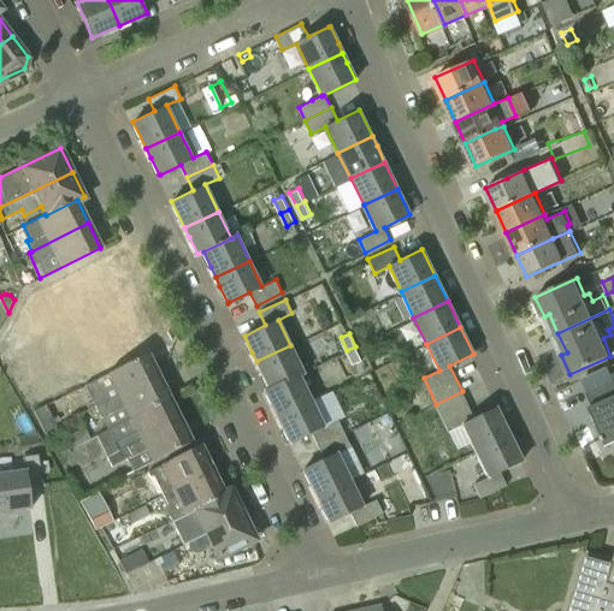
[(299,373),(299,374),(303,372),(290,345),(257,361),(269,387),(299,373)]
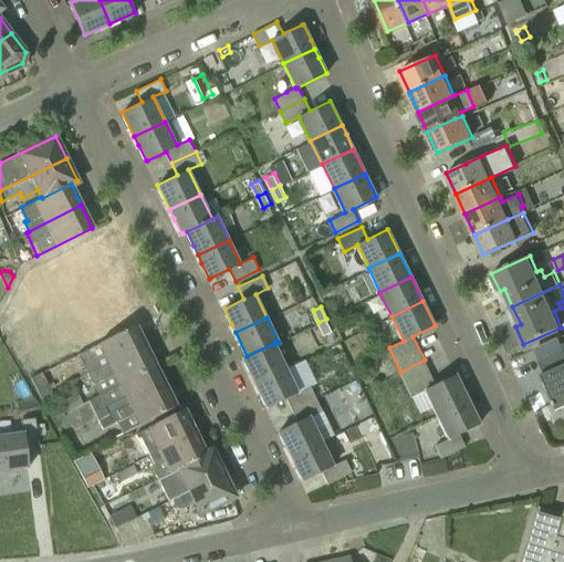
[(332,331),(326,319),(319,322),(324,334),(332,331)]
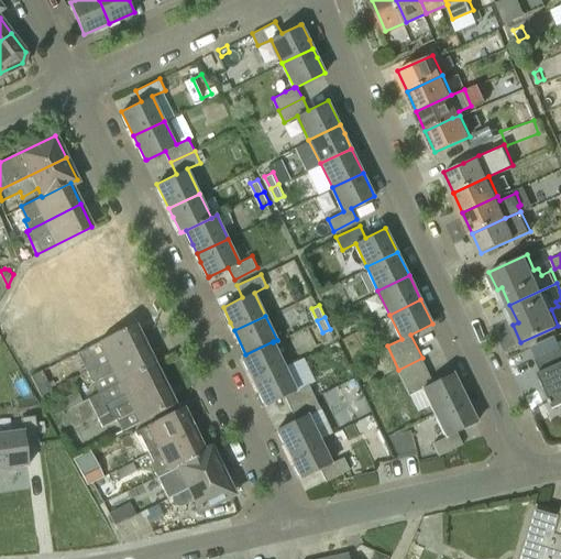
[(89,371),(144,343),(132,319),(97,337),(99,340),(78,350),(89,371)]
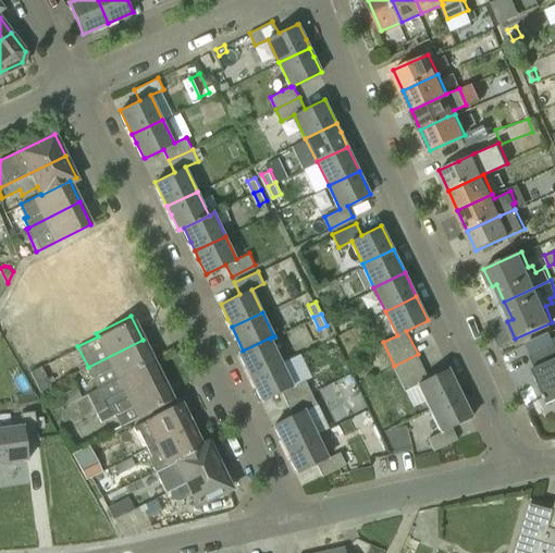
[(239,352),(247,368),(250,377),(282,361),(270,339),(270,338),(243,351),(242,351),(239,352)]
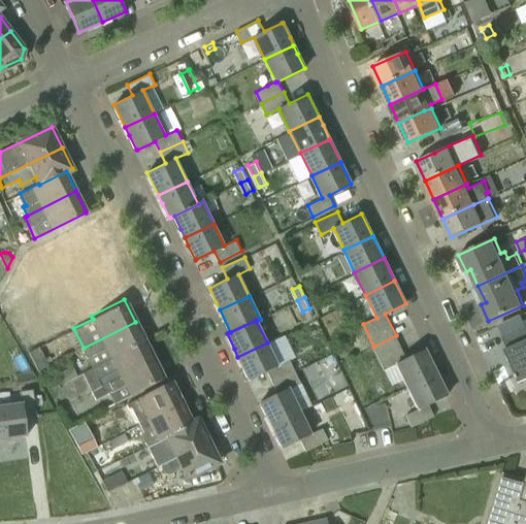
[(525,320),(525,324),(503,335),(508,347),(505,349),(517,373),(516,373),(517,378),(525,373),(525,320)]
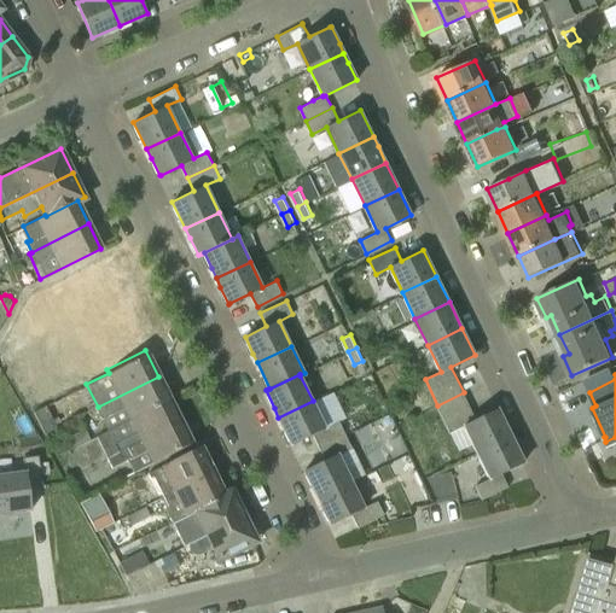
[(110,427),(169,398),(158,377),(98,407),(103,416),(104,415),(110,427)]
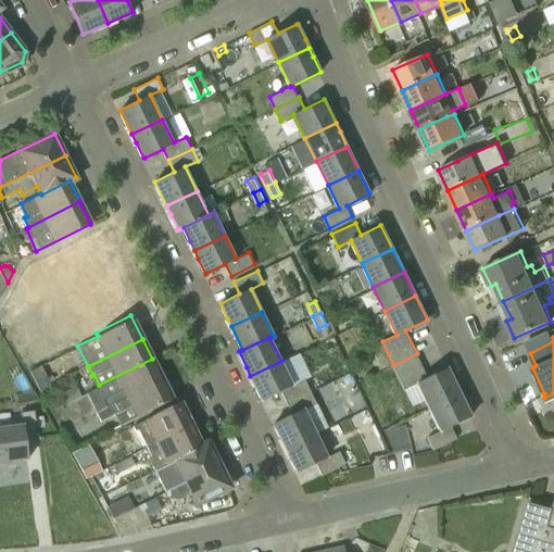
[(429,406),(460,391),(448,367),(428,377),(417,353),(393,365),(405,388),(417,383),(429,406)]
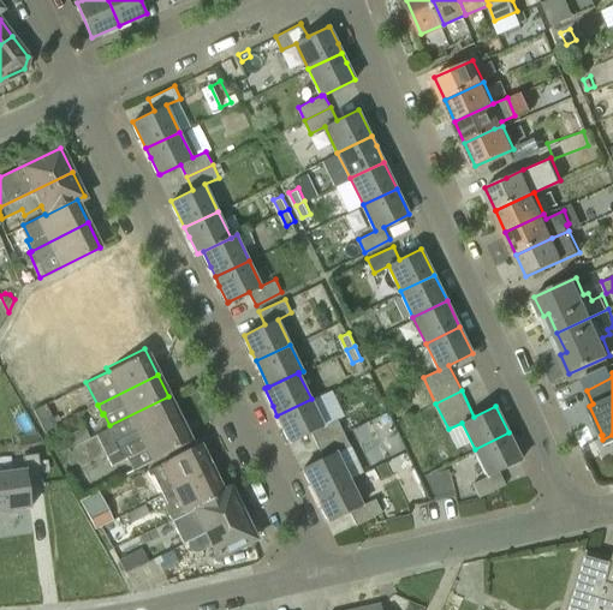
[(108,454),(179,418),(168,396),(109,425),(97,432),(108,454)]
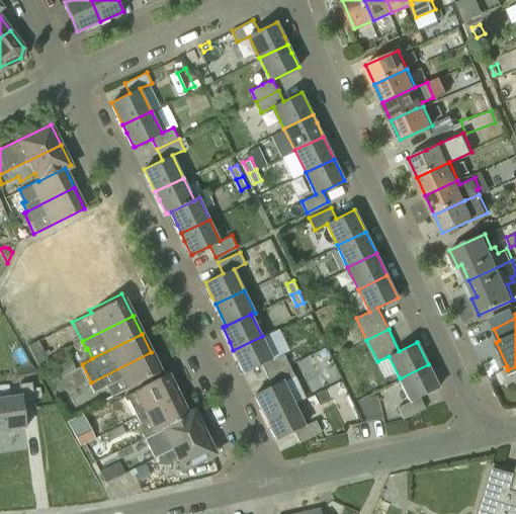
[(268,374),(289,363),(284,352),(272,358),(262,336),(234,350),(244,372),(262,363),(268,374)]
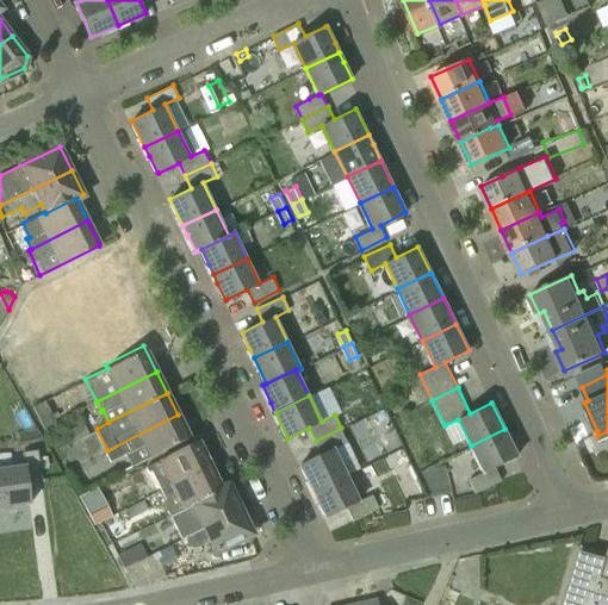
[(35,404),(45,425),(57,419),(47,399),(35,404)]
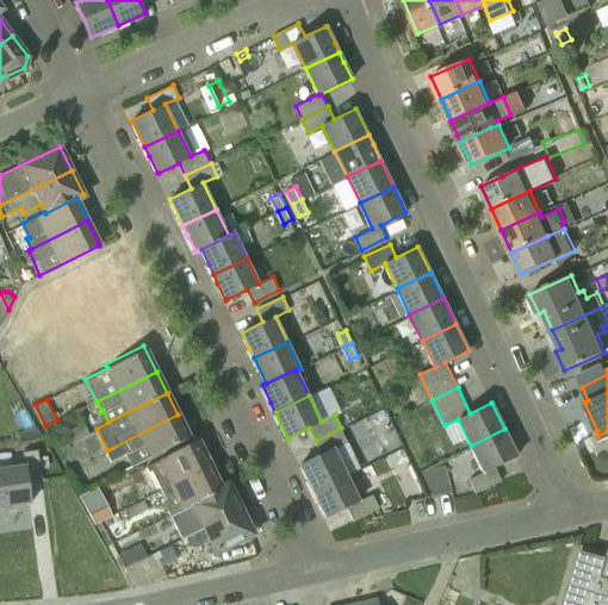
[(126,451),(134,465),(190,437),(178,415),(107,450),(112,460),(126,451)]
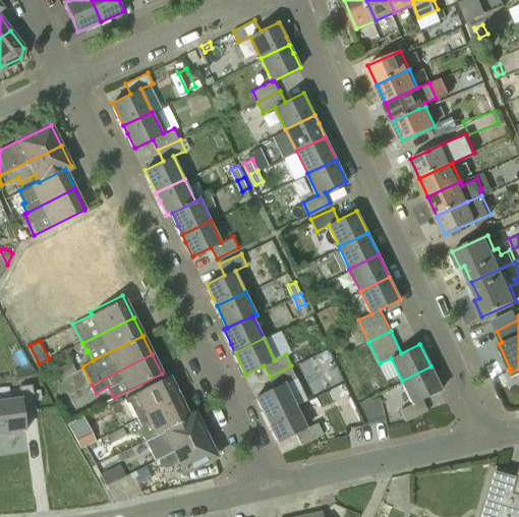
[(58,378),(77,368),(73,359),(54,368),(58,378)]
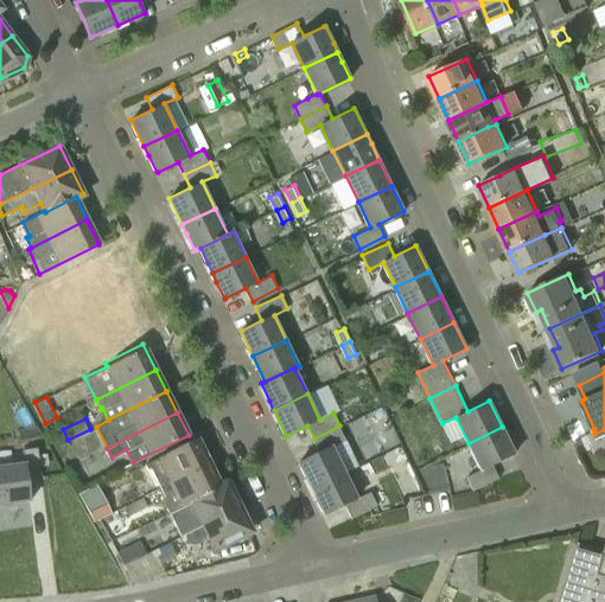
[(312,487),(345,472),(332,446),(345,439),(339,426),(314,439),(320,450),(299,461),(312,487)]
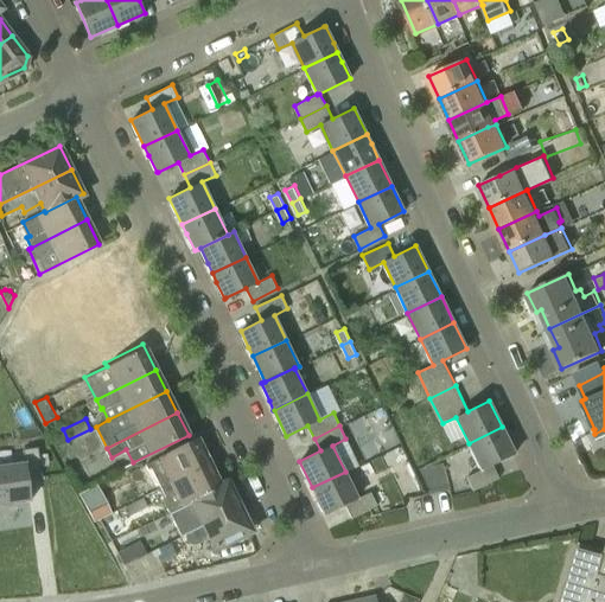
[(515,453),(502,427),(469,443),(482,469),(467,475),(475,490),(500,476),(494,463),(515,453)]
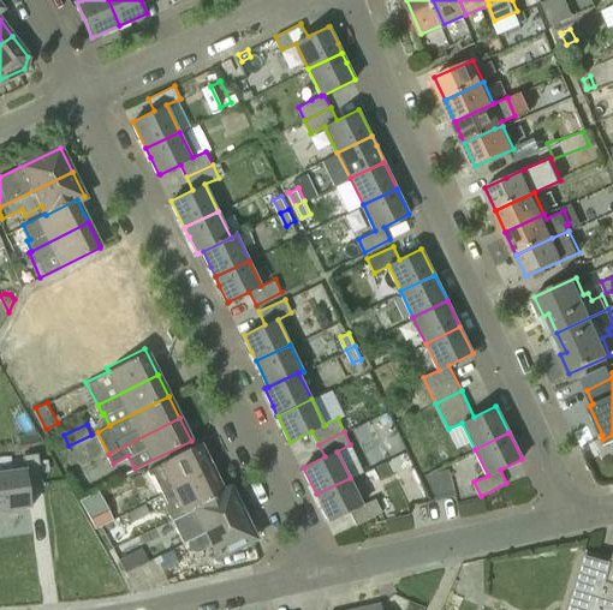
[(154,472),(165,492),(212,470),(198,444),(148,470),(150,474),(152,473),(154,472)]
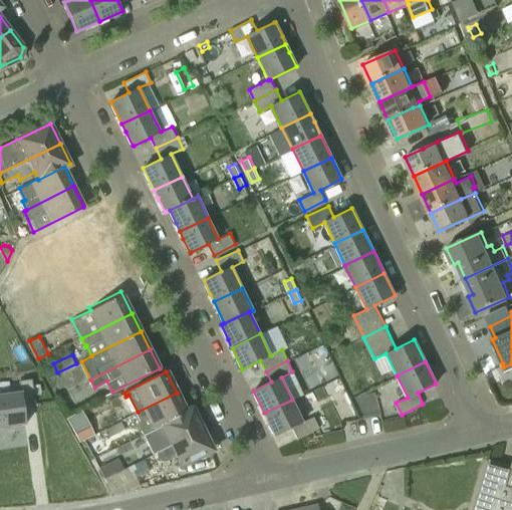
[(22,392),(0,394),(0,415),(2,427),(26,423),(22,392)]
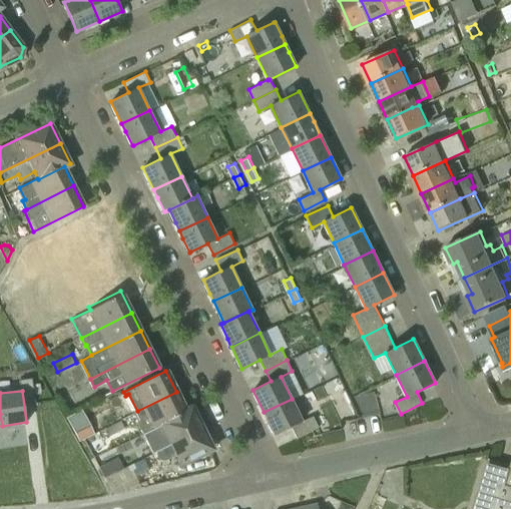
[(148,431),(148,430),(186,410),(176,392),(137,411),(140,419),(137,421),(144,433),(148,431)]
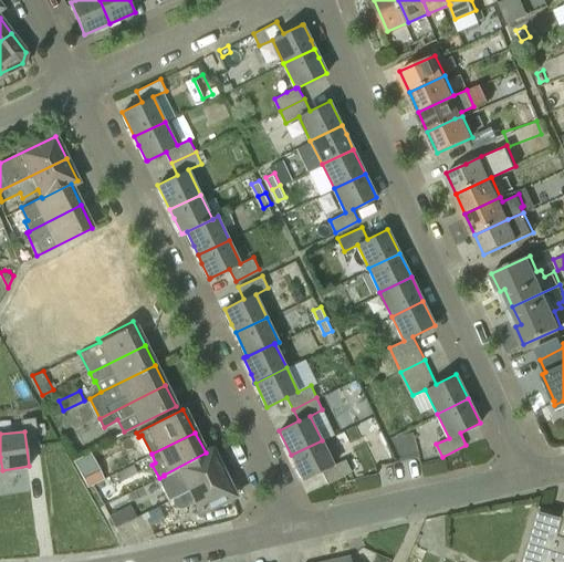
[(294,464),(302,480),(303,479),(322,470),(329,482),(352,470),(346,458),(333,465),(322,440),(291,455),(294,464)]
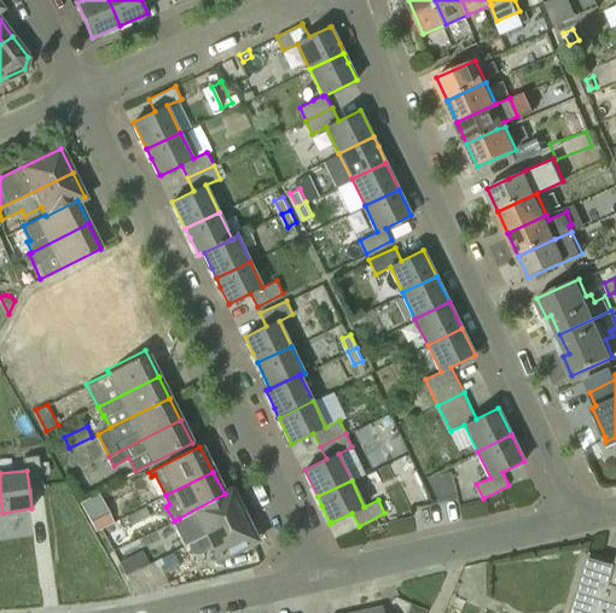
[(197,539),(196,538),(244,514),(232,490),(225,494),(179,518),(179,519),(186,532),(182,533),(187,543),(189,542),(189,543),(197,539)]
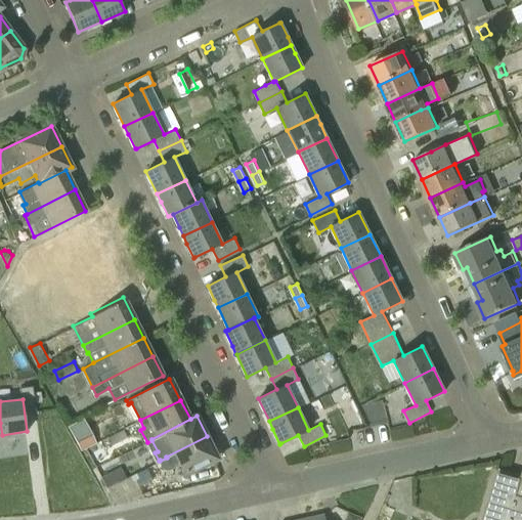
[(88,422),(80,427),(88,443),(96,439),(88,422)]
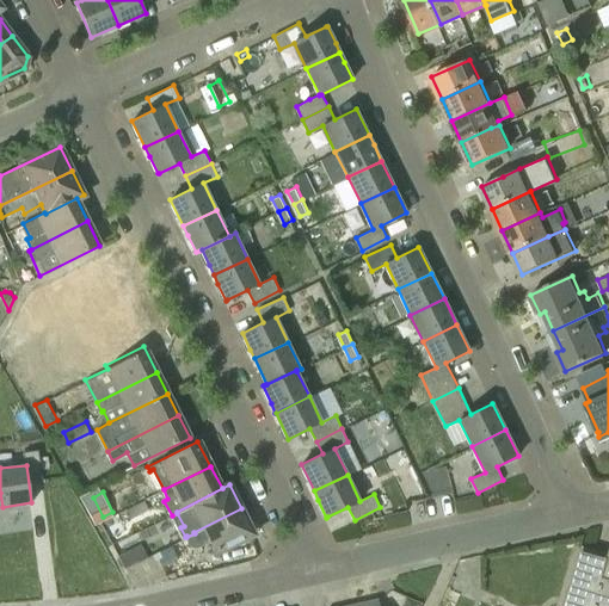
[(146,499),(128,507),(133,518),(151,508),(146,499)]
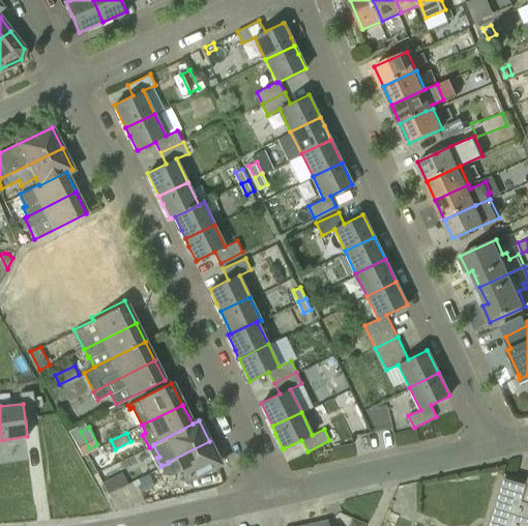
[(168,462),(169,463),(173,471),(181,466),(187,478),(220,463),(209,441),(168,462)]
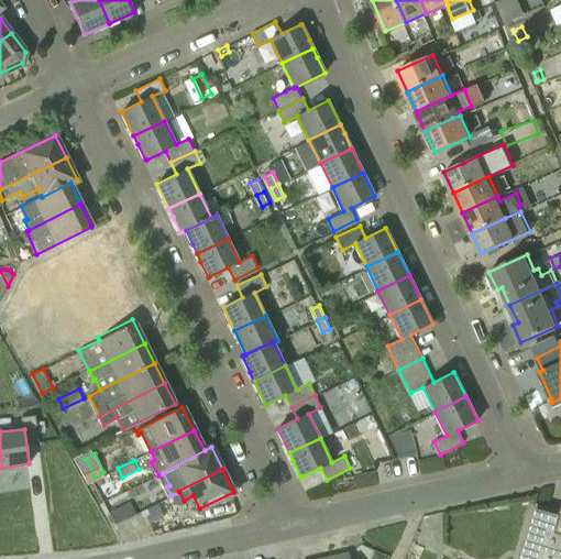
[(136,511),(116,523),(118,528),(176,514),(172,495),(172,494),(171,495),(136,511)]
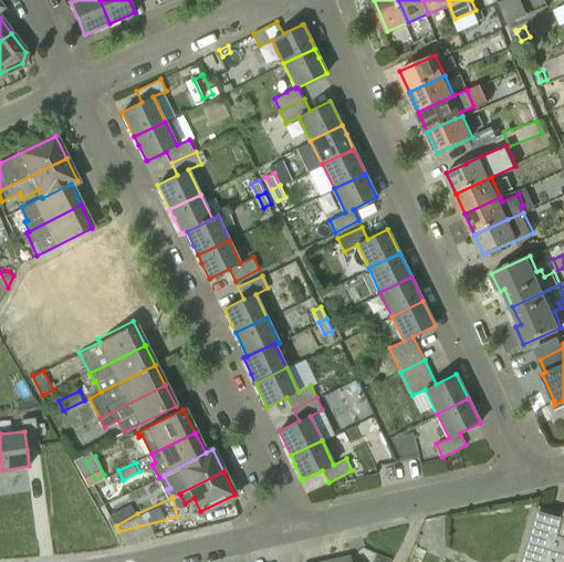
[(111,514),(116,526),(137,513),(132,502),(111,514)]
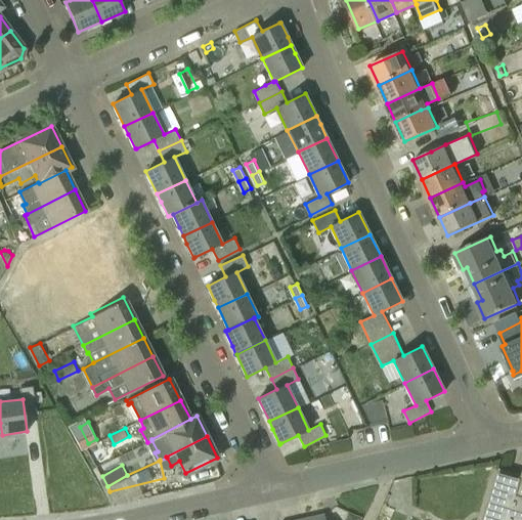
[(493,516),(508,519),(521,519),(521,478),(506,473),(493,516)]
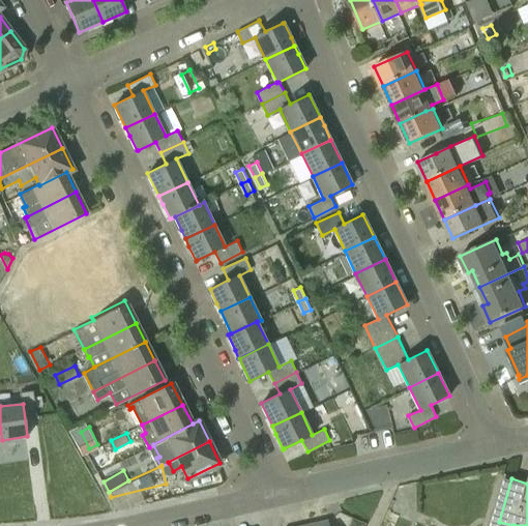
[(353,517),(349,525),(363,525),(365,522),(353,517)]
